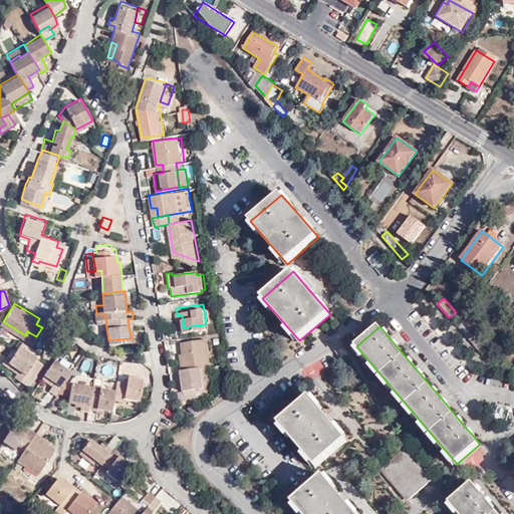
[(33,342),(36,336),(27,331),(25,335),(24,336),(33,342)]
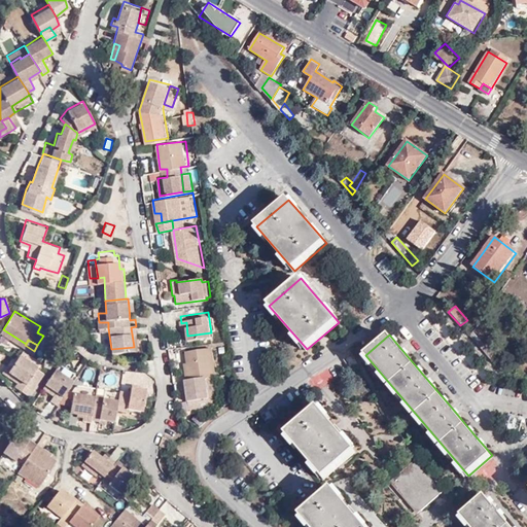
[(214,344),(185,348),(187,360),(185,360),(187,376),(208,373),(214,372),(218,372),(214,344)]
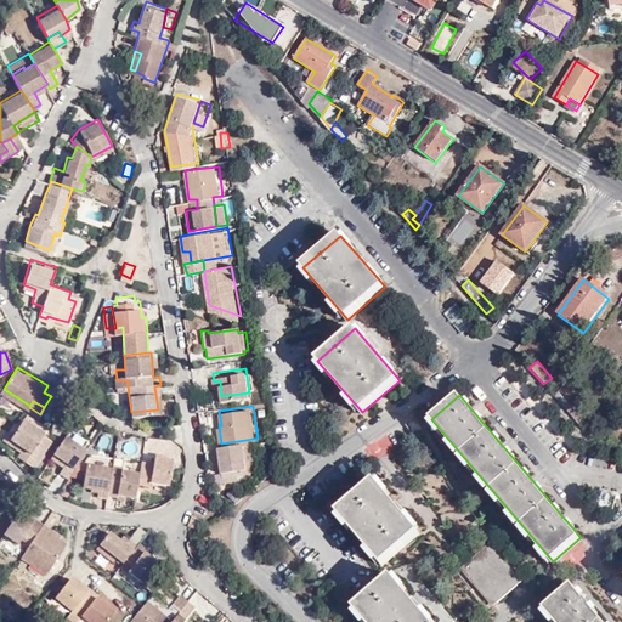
[(54,439),(55,435),(47,429),(50,427),(28,413),(12,436),(26,447),(21,457),(24,461),(29,453),(40,461),(54,439)]
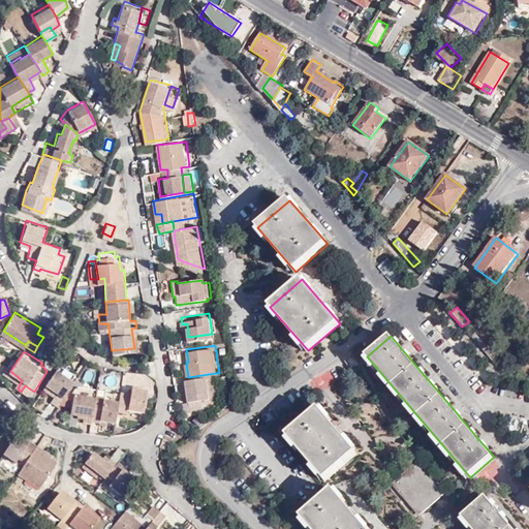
[(351,369),(360,363),(353,354),(344,360),(351,369)]
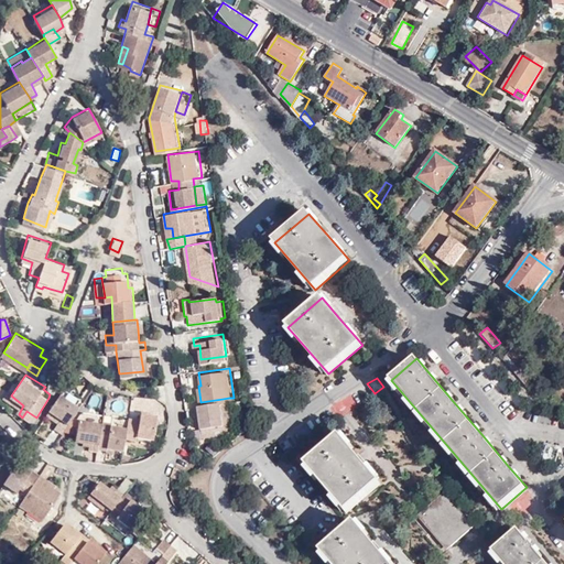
[(80,407),(62,393),(51,410),(63,418),(58,422),(55,427),(64,433),(80,407)]
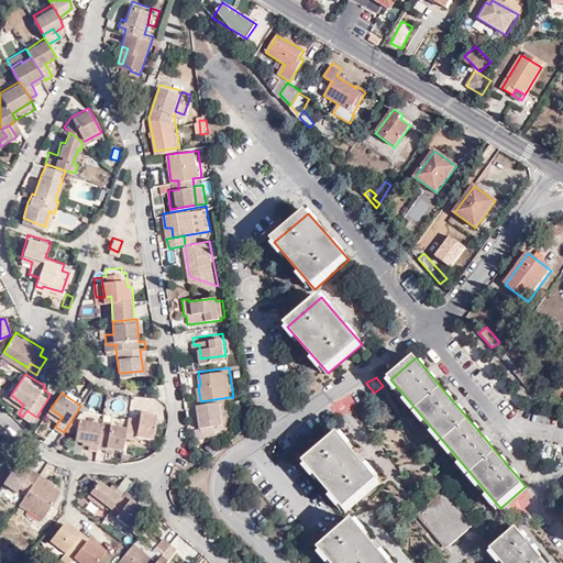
[(229,397),(222,398),(225,422),(202,426),(202,433),(224,430),(231,422),(232,419),(229,397)]
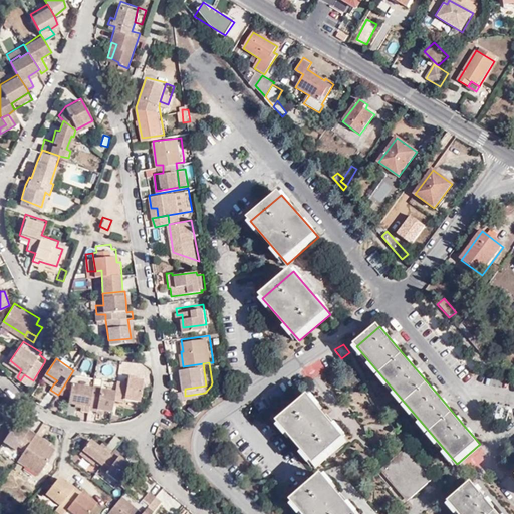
[(183,366),(175,367),(177,377),(181,377),(183,389),(206,386),(203,363),(183,366)]
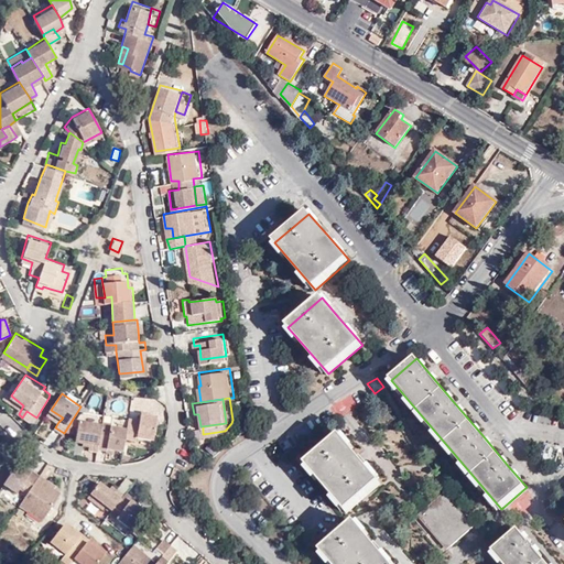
[(51,410),(47,415),(58,422),(63,418),(51,410)]
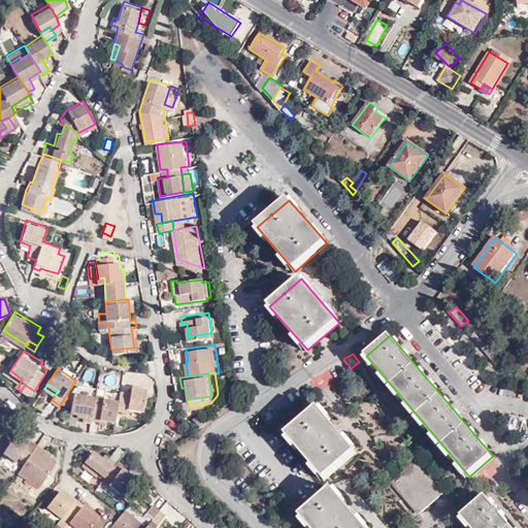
[(25,385),(21,391),(29,398),(34,391),(25,385)]
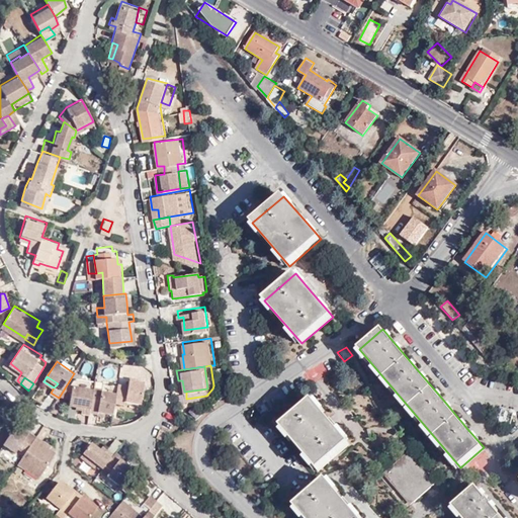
[(117,386),(96,383),(96,386),(93,408),(118,412),(119,400),(128,401),(130,398),(143,400),(146,378),(130,377),(127,384),(118,381),(117,386)]
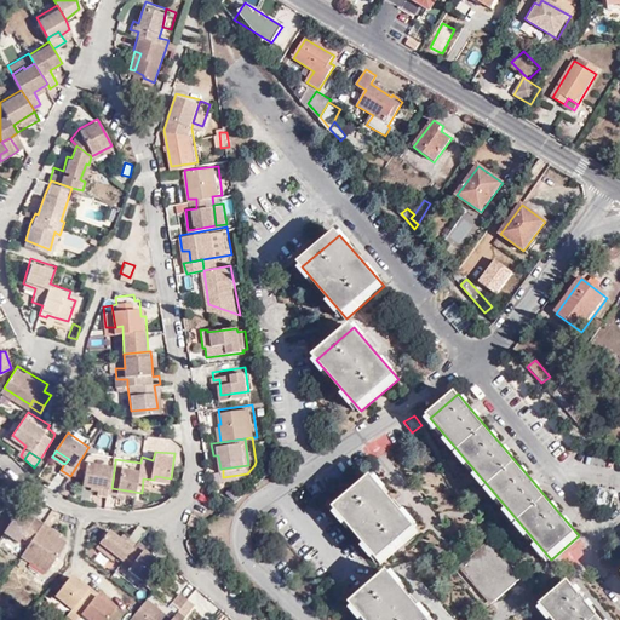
[(112,488),(115,463),(90,458),(86,480),(98,482),(97,489),(112,492),(112,488)]
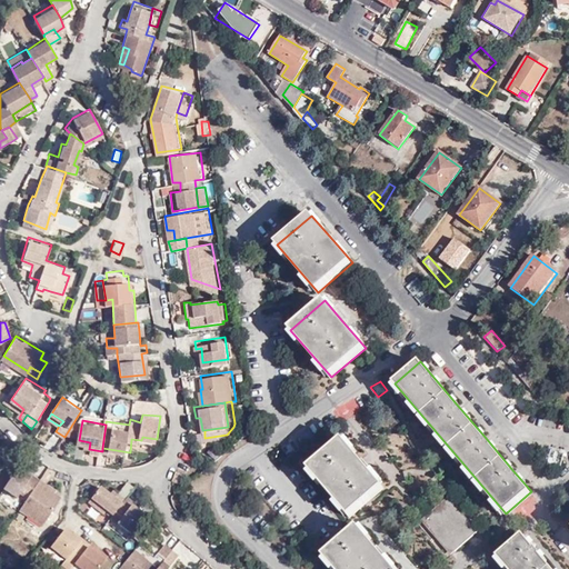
[(362,461),(345,439),(309,468),(349,516),(385,487),(362,461)]
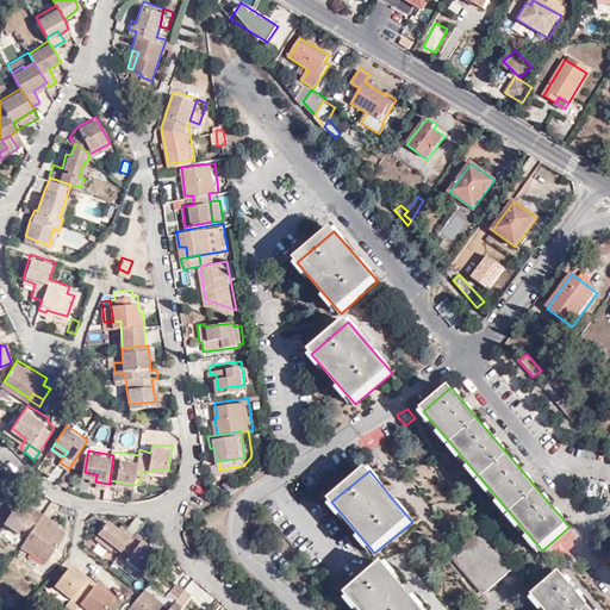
[(36,508),(23,499),(8,521),(24,530),(29,524),(35,529),(47,511),(37,504),(36,508)]
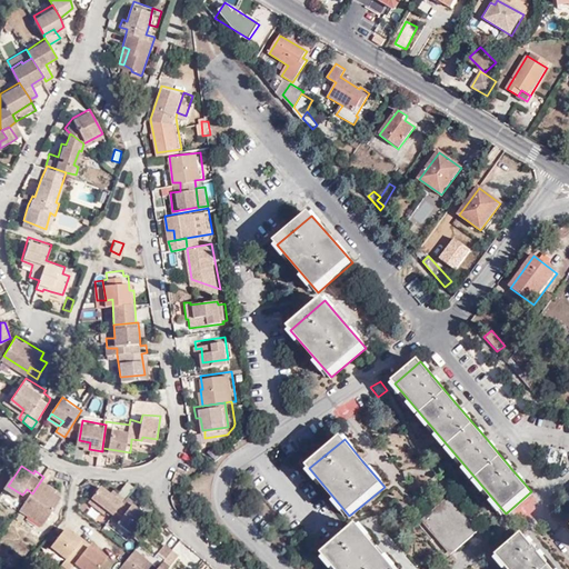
[(51,482),(43,477),(32,493),(25,506),(46,521),(63,496),(57,491),(48,486),(51,482)]
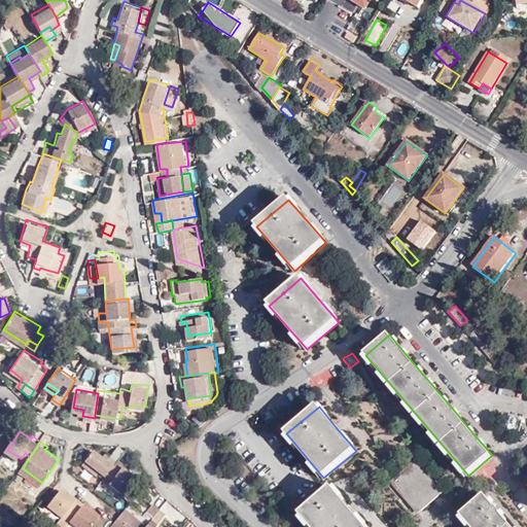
[(55,452),(47,447),(44,450),(53,455),(55,452)]
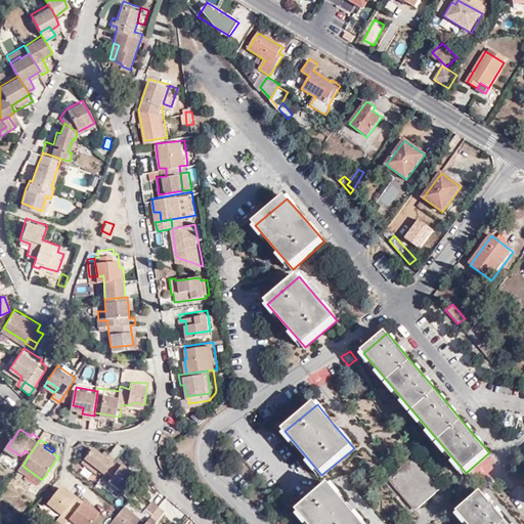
[(111,470),(115,464),(95,448),(83,463),(96,474),(99,470),(105,475),(111,470)]
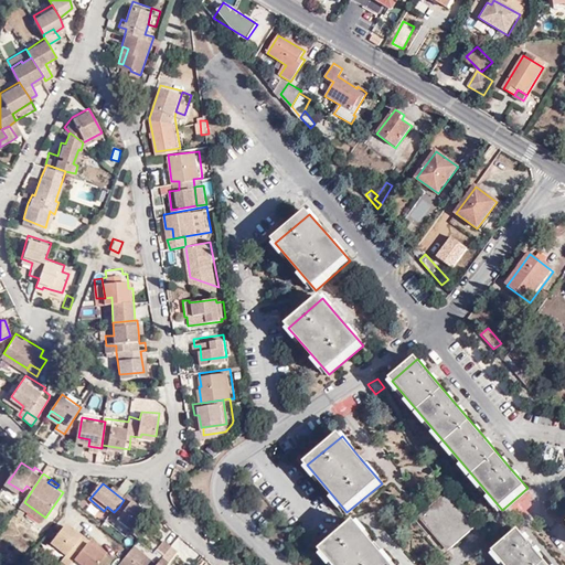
[(433,520),(454,545),(476,526),(447,492),(419,515),(427,524),(433,520)]
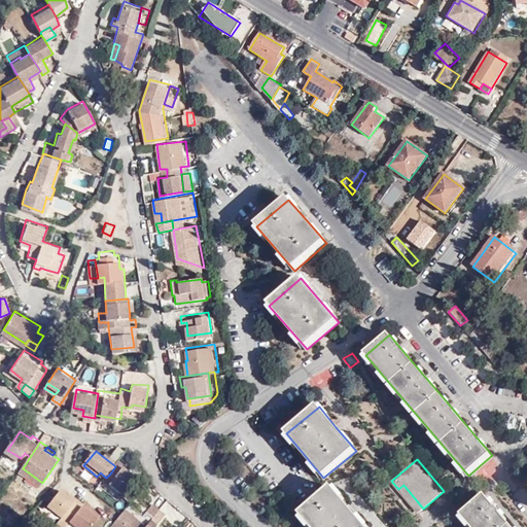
[(127,465),(120,460),(117,464),(124,468),(125,467),(127,465)]
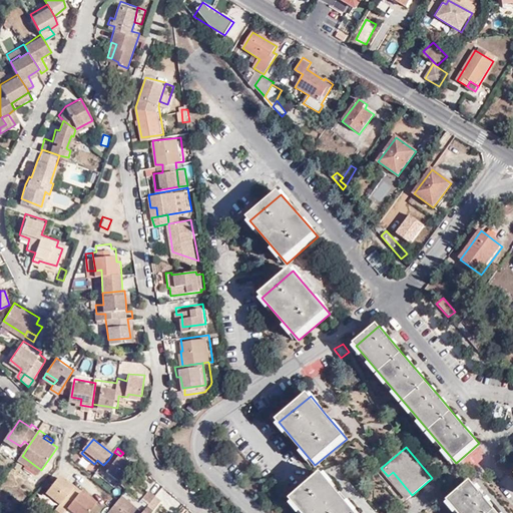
[(120,456),(114,452),(112,454),(108,460),(113,464),(107,472),(120,482),(133,465),(121,455),(120,456)]
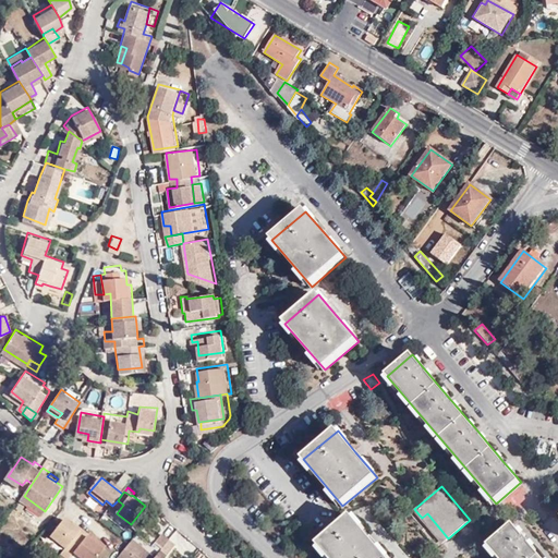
[(443,543),(448,538),(427,513),(422,518),(443,543)]
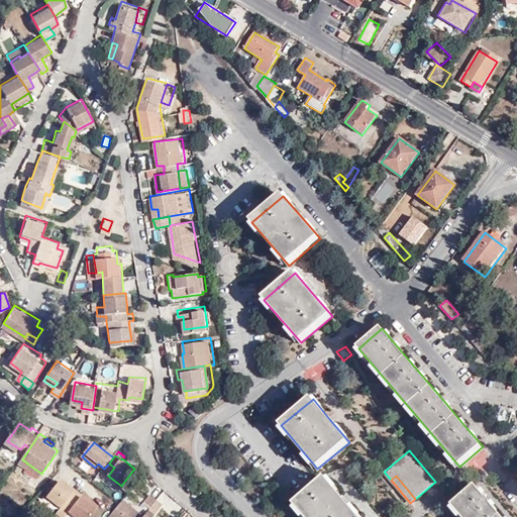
[(69,509),(85,492),(78,486),(75,489),(68,482),(62,477),(47,493),(61,502),(55,508),(64,515),(69,509)]
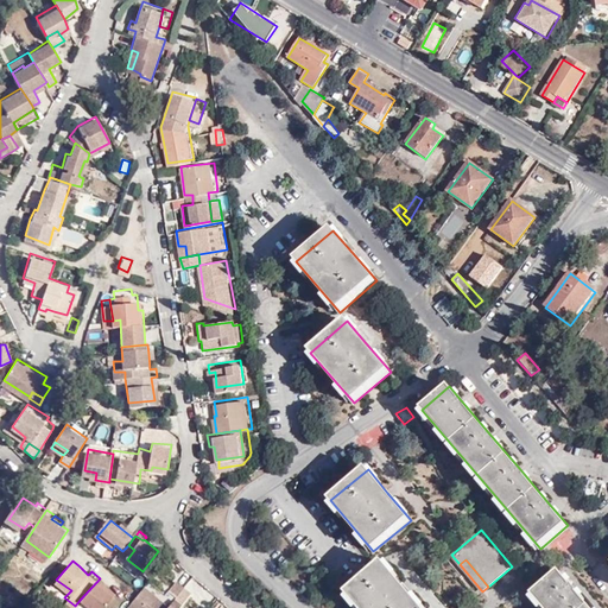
[(88,575),(92,571),(82,563),(80,567),(88,575)]
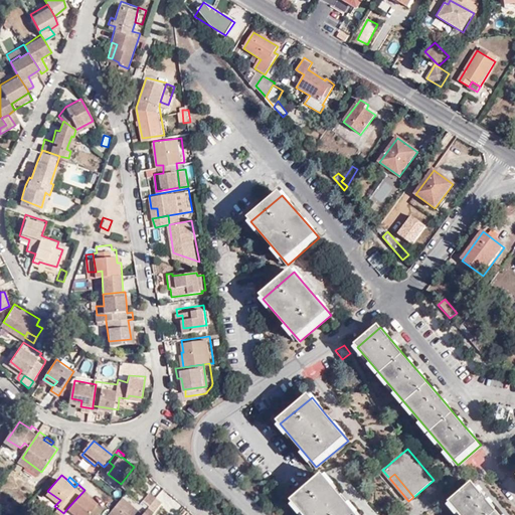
[(303,514),(357,514),(342,496),(325,477),(294,503),(303,514)]
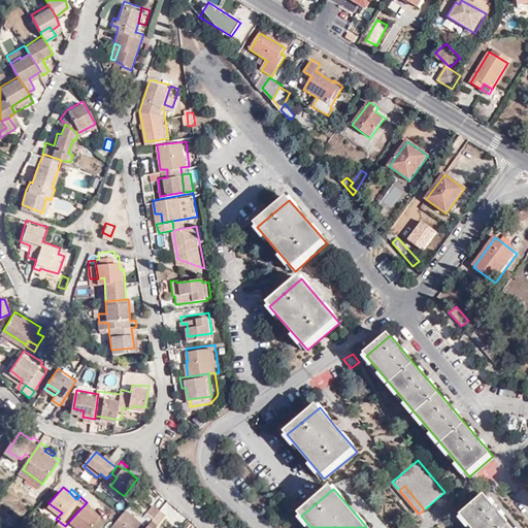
[(462,516),(471,527),(510,527),(495,508),(485,496),(462,516)]
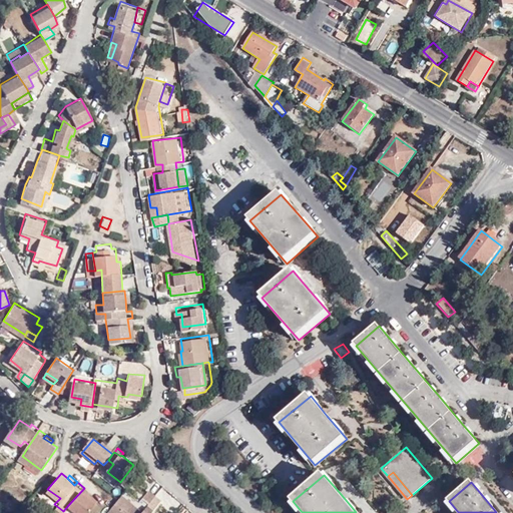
[(91,495),(94,491),(87,484),(84,488),(68,505),(76,512),(88,512),(98,502),(91,495)]
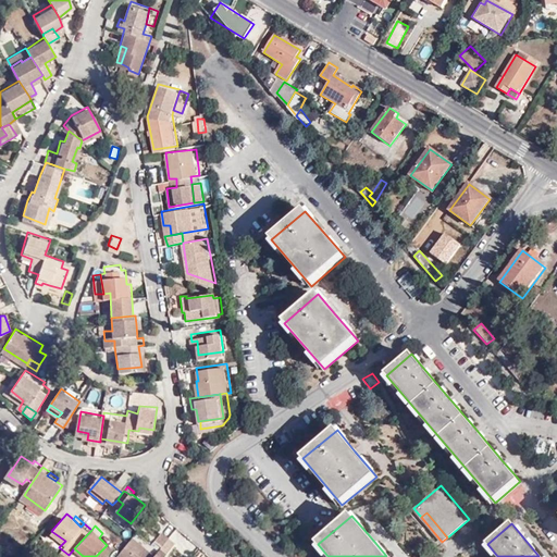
[(147,548),(132,537),(118,556),(150,556),(168,535),(161,531),(147,548)]
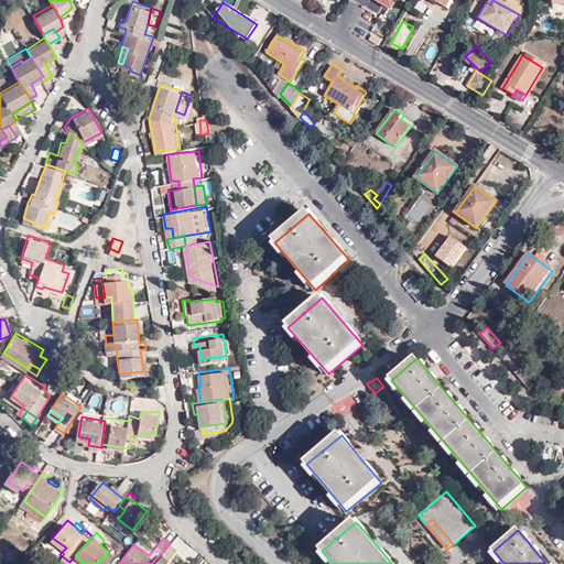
[(111,548),(104,540),(100,544),(108,552),(111,548)]
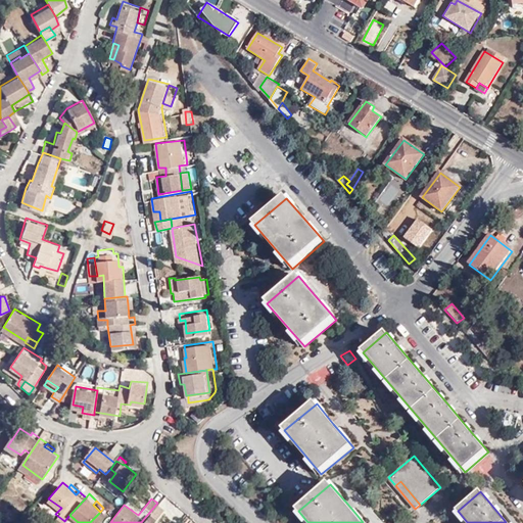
[(153,522),(164,509),(157,503),(141,522),(153,522)]
